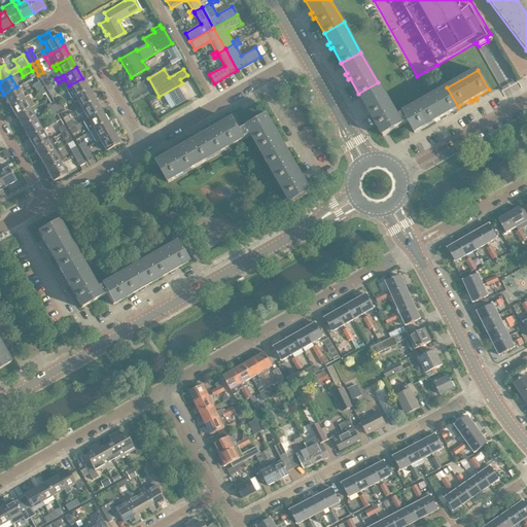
[(44,85),(49,82),(46,76),(41,80),(44,85)]
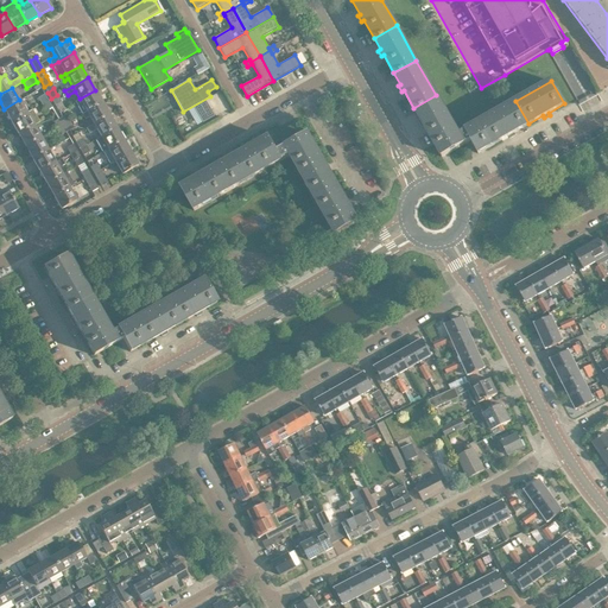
[(87,112),(102,102),(95,90),(80,99),(87,112)]
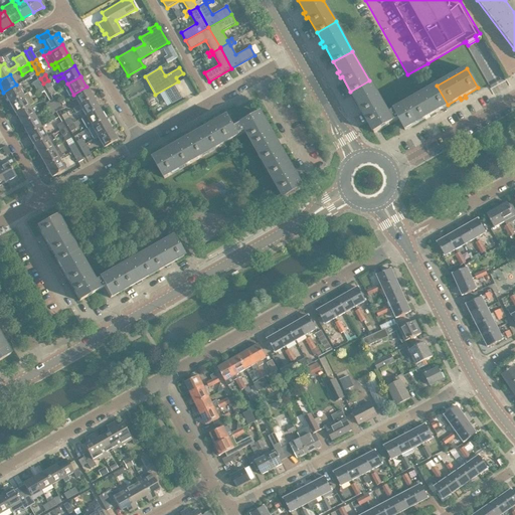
[(35,89),(40,86),(37,79),(32,82),(35,89)]
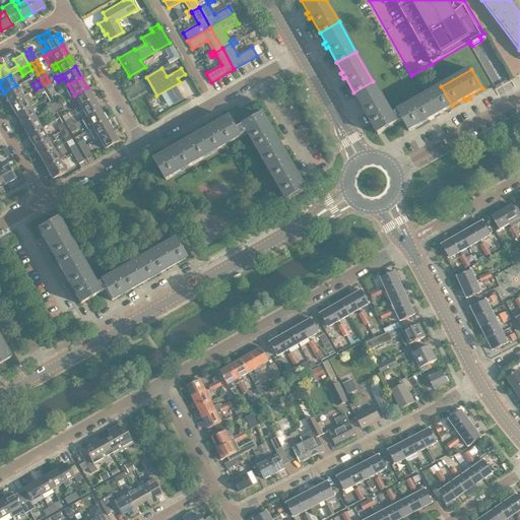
[(47,90),(52,86),(49,81),(44,84),(47,90)]
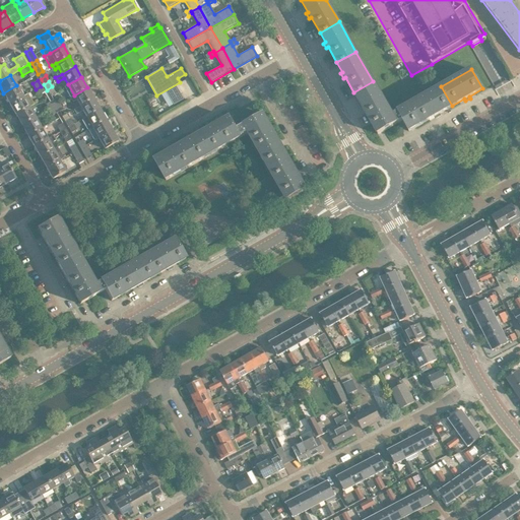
[(389,109),(373,81),(353,92),(360,102),(358,104),(360,108),(362,107),(370,120),(389,109)]
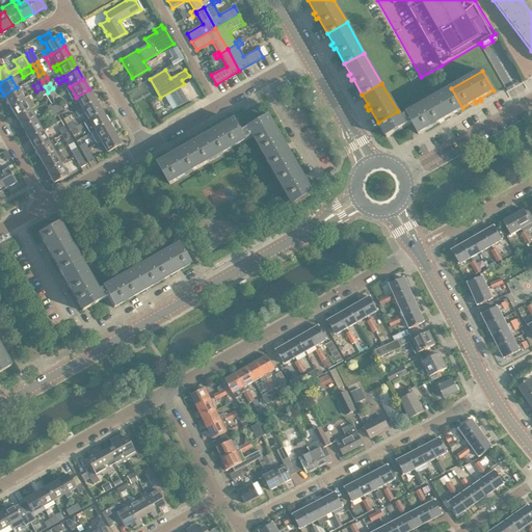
[(23,99),(17,87),(3,96),(9,106),(23,99)]
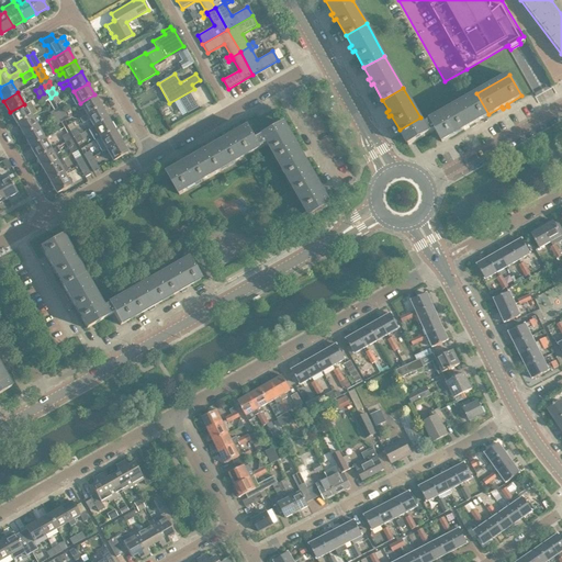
[(42,102),(47,99),(44,93),(38,97),(42,102)]
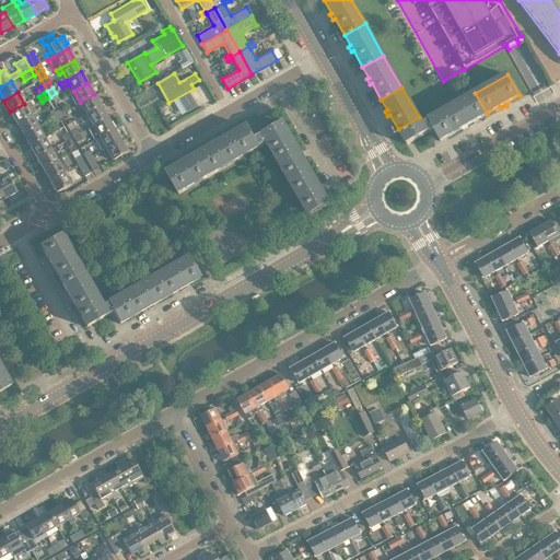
[(469,127),(475,124),(474,121),(487,114),(475,93),(440,114),(451,135),(468,125),(469,127)]
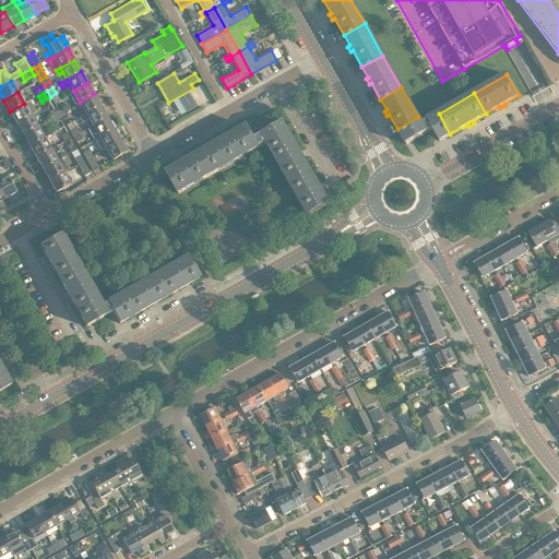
[(86,114),(100,106),(94,94),(80,103),(75,105),(78,109),(82,107),(86,114)]
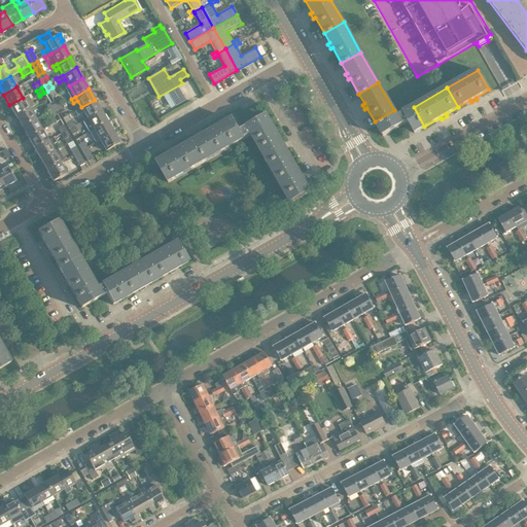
[(15,116),(29,108),(34,106),(28,95),(23,98),(9,105),(15,116)]
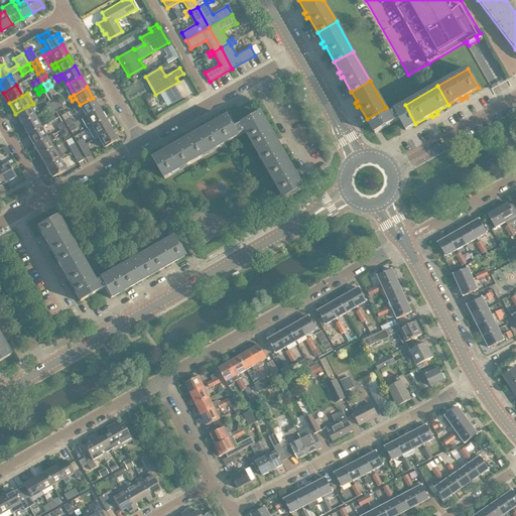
[(53,106),(59,103),(56,97),(50,100),(53,106)]
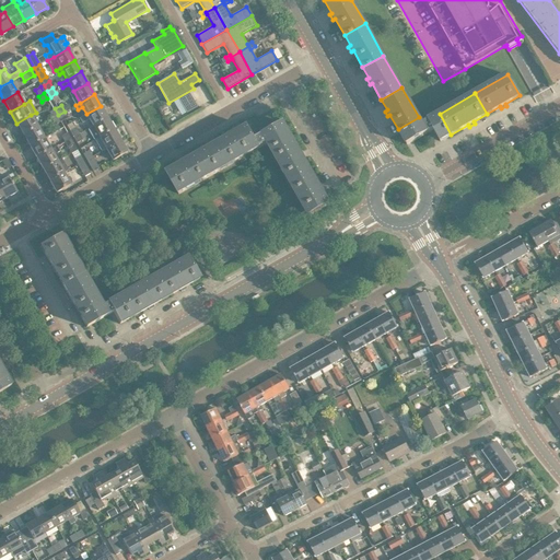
[(93,126),(107,117),(101,106),(86,114),(80,118),(82,123),(89,119),(93,126)]
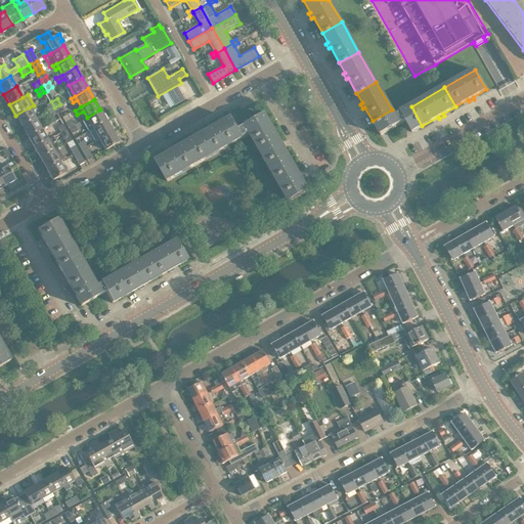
[(49,111),(54,107),(51,101),(46,104),(49,111)]
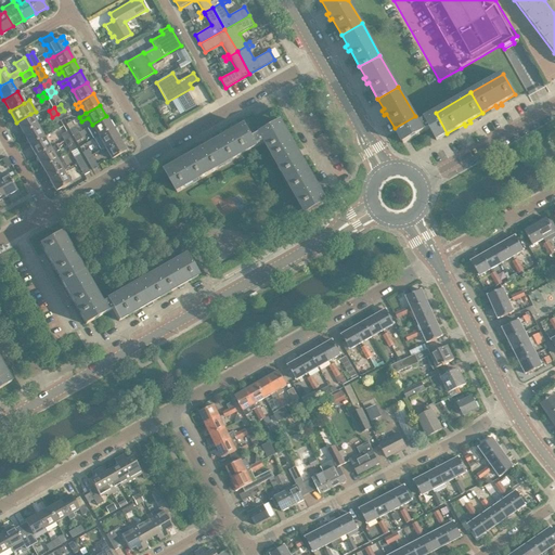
[(62,119),(63,119),(67,116),(64,111),(57,114),(62,119)]
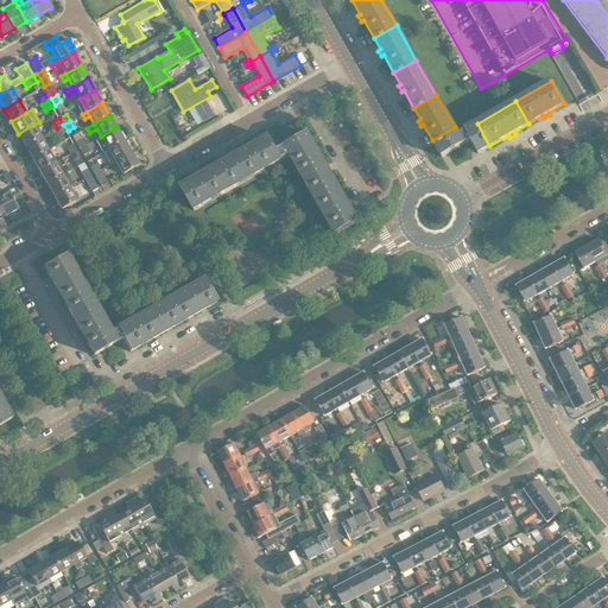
[(489,146),(477,124),(458,134),(455,127),(432,140),(442,157),(464,144),(470,140),(477,153),(489,146)]
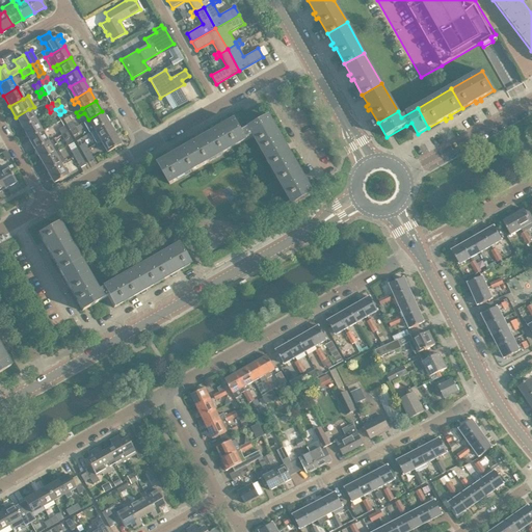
[(16,117),(22,128),(35,121),(29,109),(16,117)]
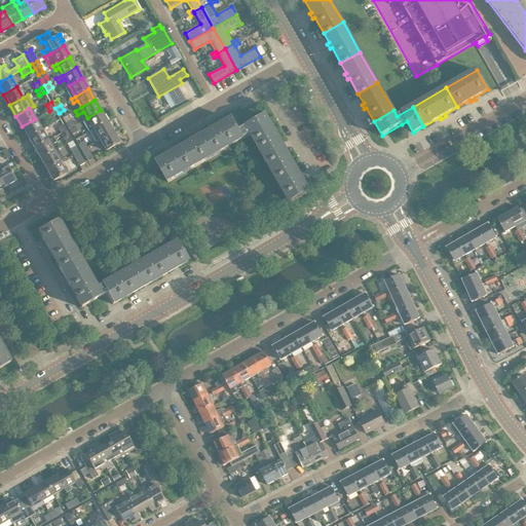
[(52,116),(57,114),(59,113),(54,108),(49,111),(52,116)]
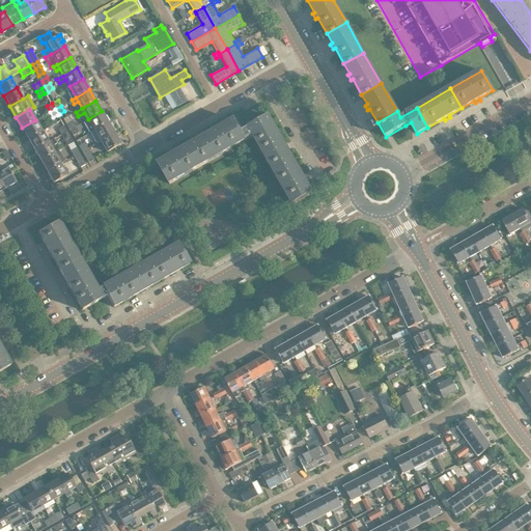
[(90,133),(94,130),(108,122),(102,111),(88,119),(84,121),(90,133)]
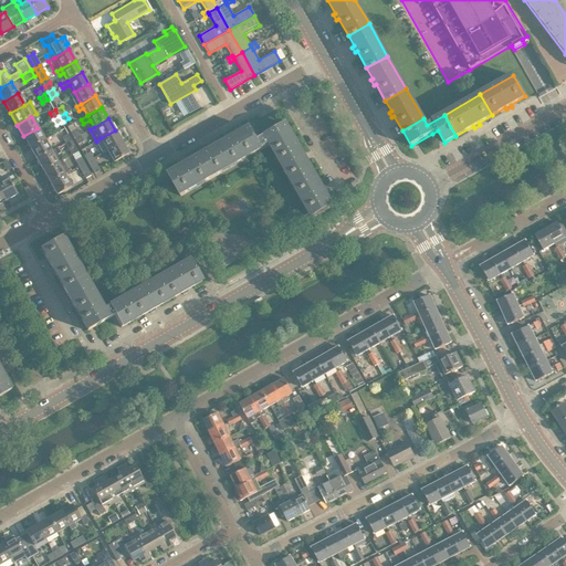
[(274,153),(295,140),(286,124),(258,140),(250,128),(233,137),(245,158),(270,145),(274,153)]
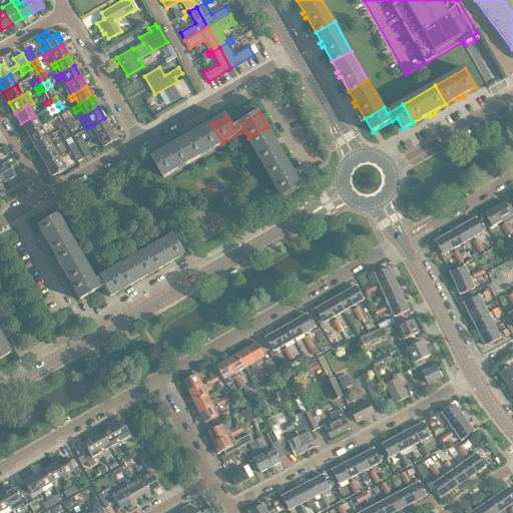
[(21,123),(27,134),(40,126),(34,116),(21,123)]
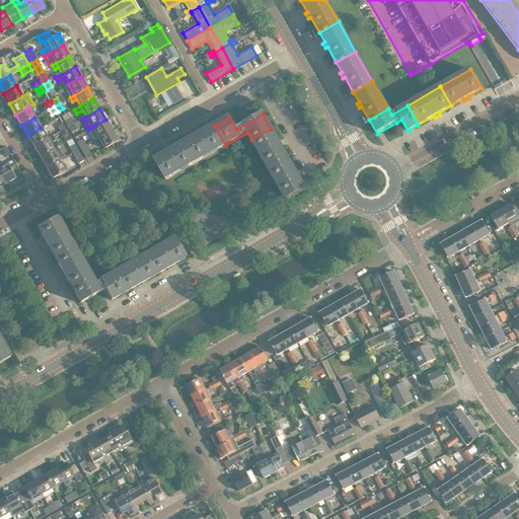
[(68,127),(73,124),(70,118),(65,122),(68,127)]
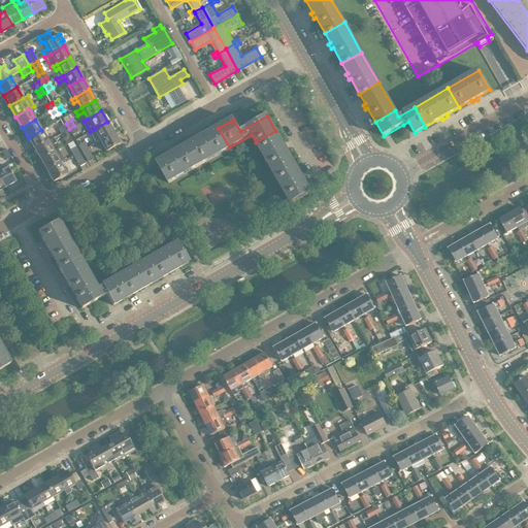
[(96,142),(100,140),(113,132),(107,122),(94,129),(97,135),(93,137),(96,142)]
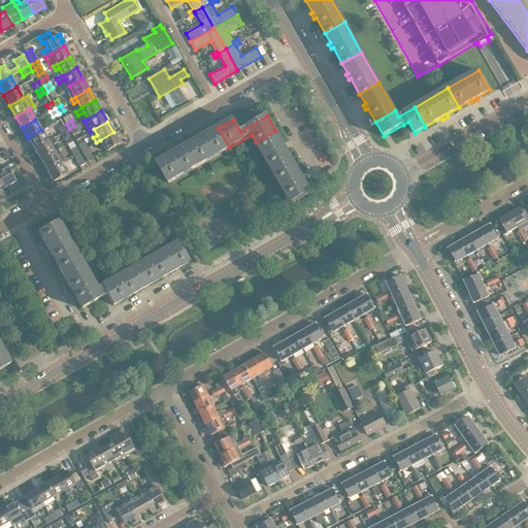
[(61,134),(66,131),(63,125),(58,128),(61,134)]
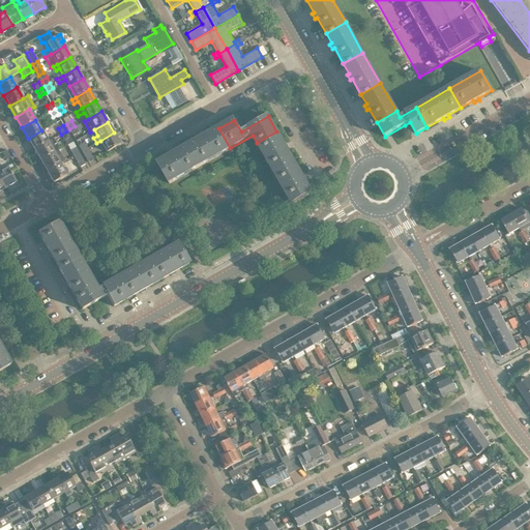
[(72,136),(78,131),(75,126),(69,129),(72,136)]
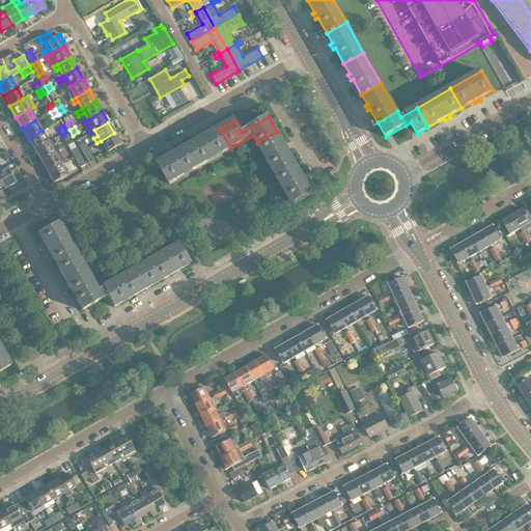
[(206,136),(205,134),(200,137),(201,139),(189,146),(200,166),(230,148),(219,129),(206,136)]
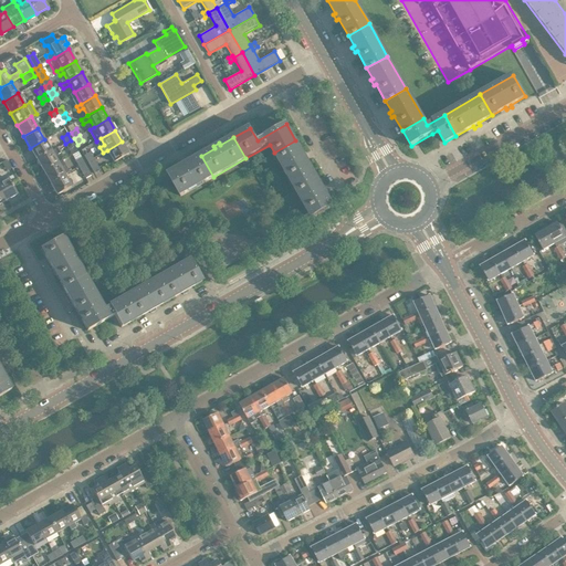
[(51,152),(44,139),(30,148),(37,159),(51,152)]
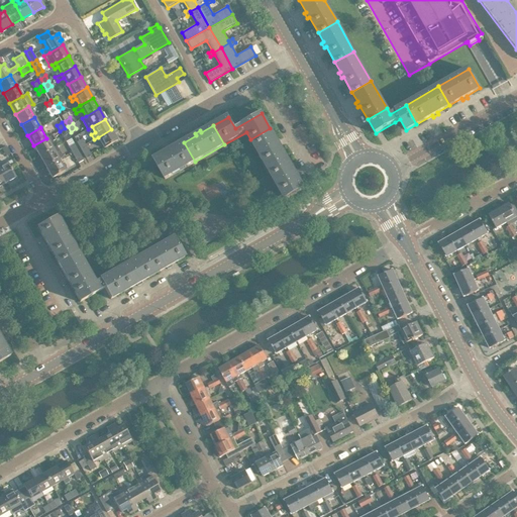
[(66,141),(71,138),(65,128),(60,131),(66,141)]
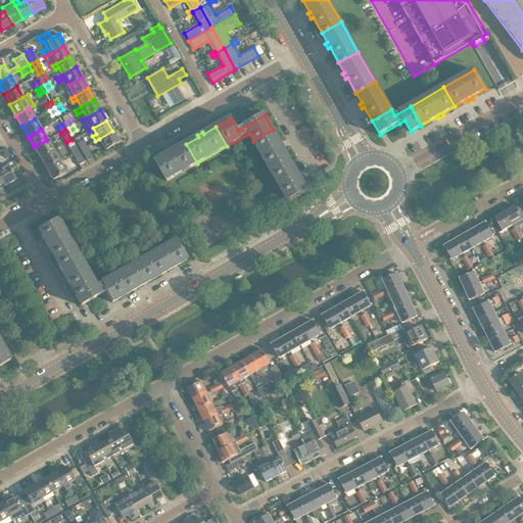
[(273,130),(253,141),(271,172),(290,160),(283,147),(285,146),(282,141),(280,142),(273,130)]
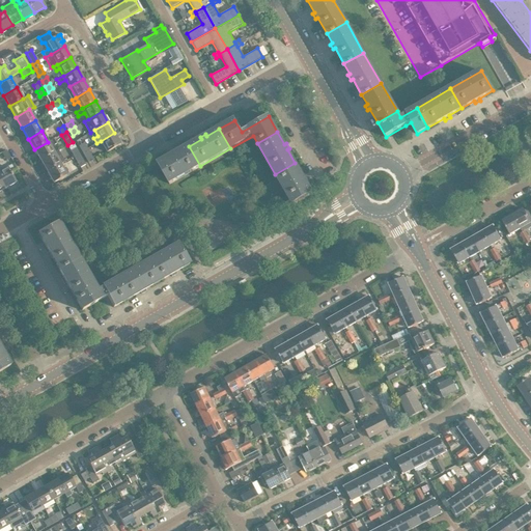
[(114,133),(101,141),(107,151),(120,144),(114,133)]
